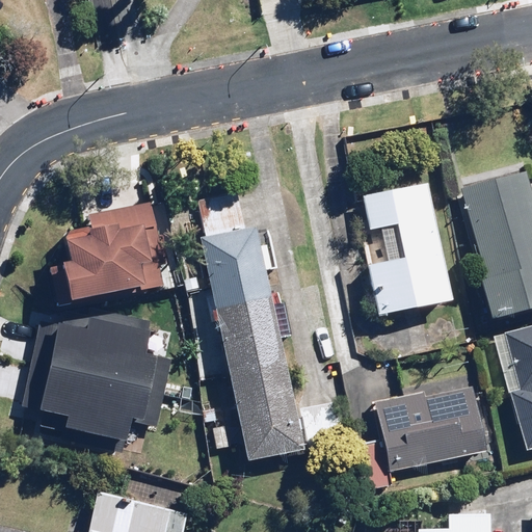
[(482,275),(494,316),(531,303),(531,171),(531,167),(462,187),(488,273),(482,275)]
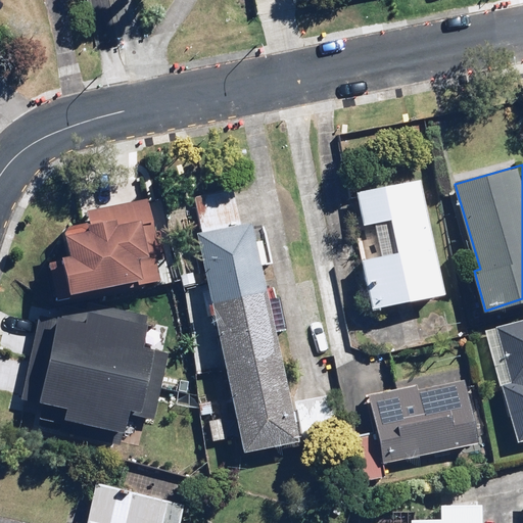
[(423,178),(357,193),(364,224),(392,217),(399,250),(363,259),(375,310),(449,292),(423,178)]
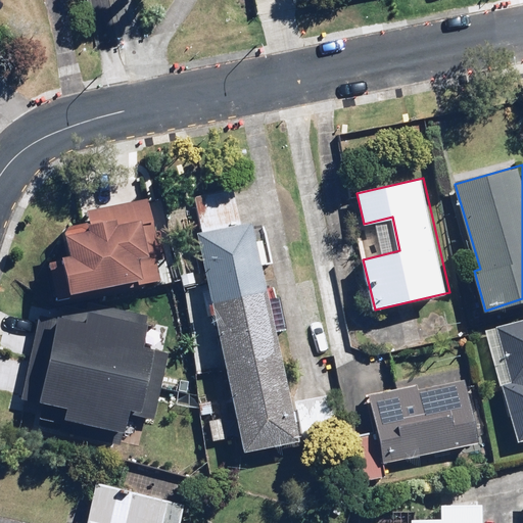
[(291,399),(253,223),(243,225),(235,189),(197,197),(204,233),(196,234),(243,452),(341,431),(332,390),(291,399)]
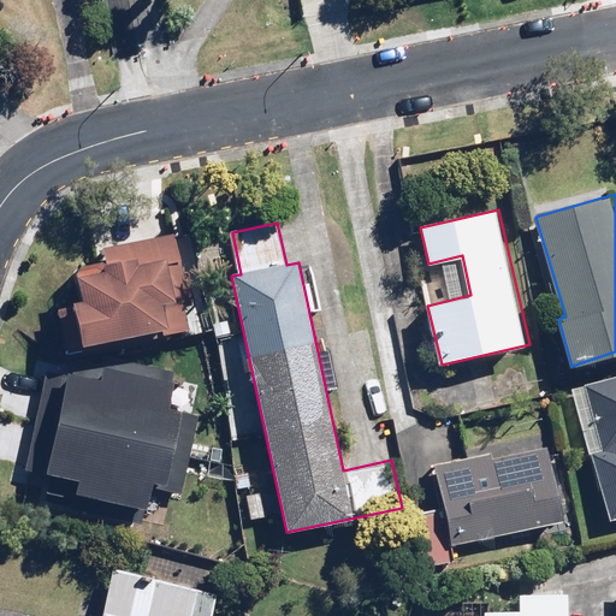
[(189,323),(181,283),(171,235),(100,248),(102,261),(71,267),(78,303),(57,307),(64,347),(189,323)]
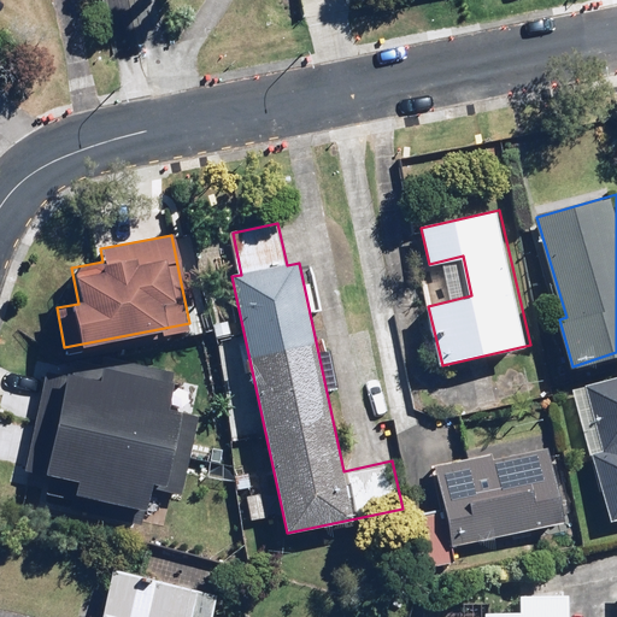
[(43,369),(42,375),(33,415),(188,453),(198,415),(165,406),(175,372),(117,357),(115,364),(72,353),(68,375),(43,369)]
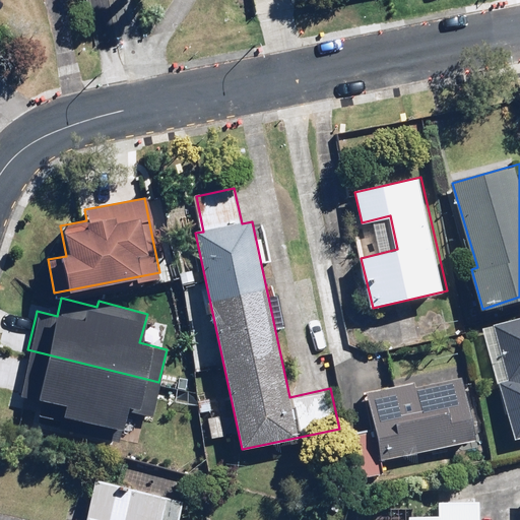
[(482,326),(498,380),(515,440),(519,438),(519,315),(494,323),(482,326)]
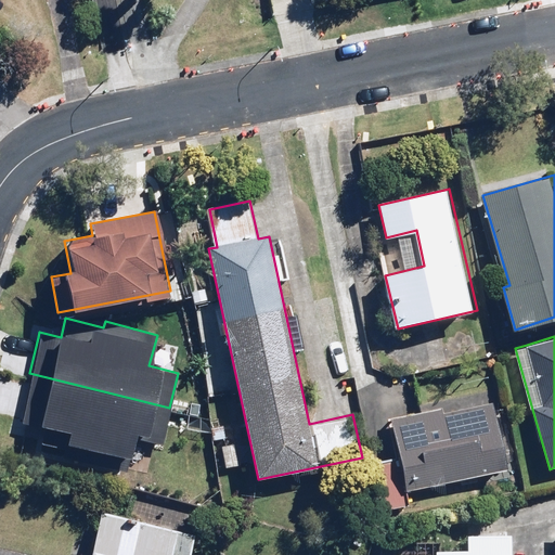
[(128,460),(134,435),(163,442),(170,409),(169,408),(29,373),(21,407),(49,414),(43,438),(65,443),(62,455),(126,472),(129,460),(128,460)]
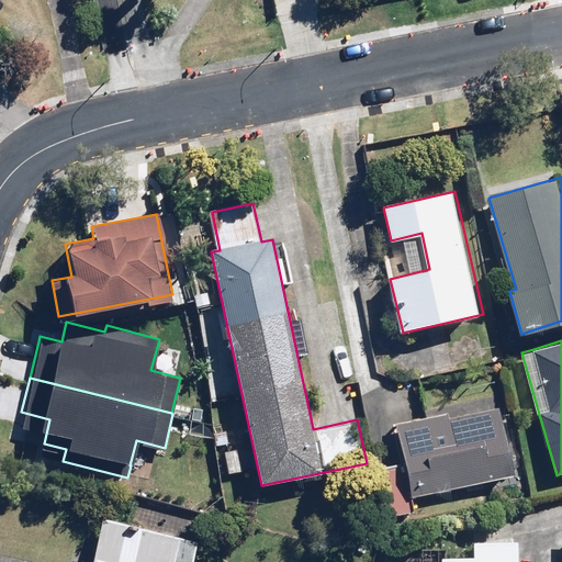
[(501,403),(395,426),(411,497),(516,474),(501,403)]
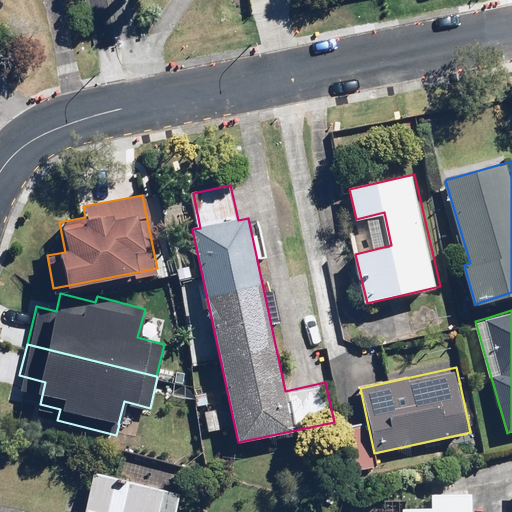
[(176,511),(180,494),(99,475),(89,511),(176,511)]
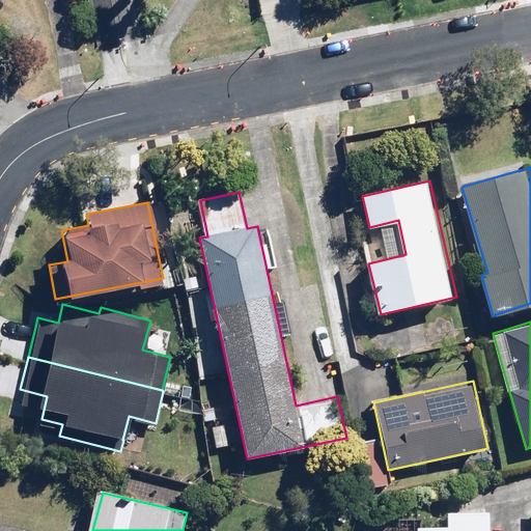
[(492,530),(493,513),(448,511),(448,526),(419,525),(418,530),(492,530)]
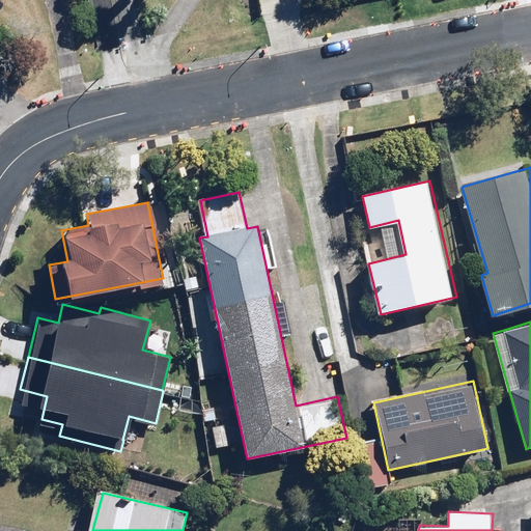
All buildings are outlined.
